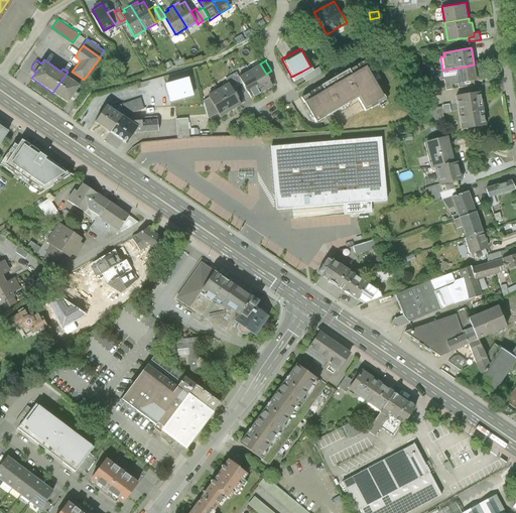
[(309,121),(352,96),(360,111),(384,97),(364,61),(297,100),(309,121)]
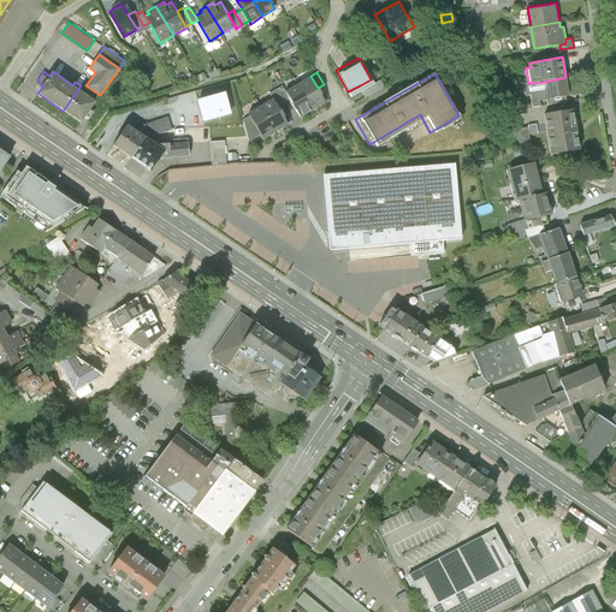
[(371,79),(360,85),(363,91),(384,81),(379,73),(371,79)]
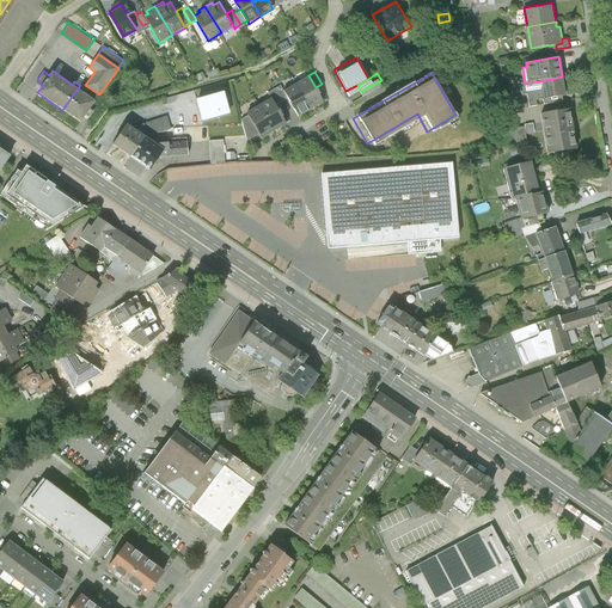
[(308,75),(297,83),(312,109),(324,102),(316,87),(308,75)]
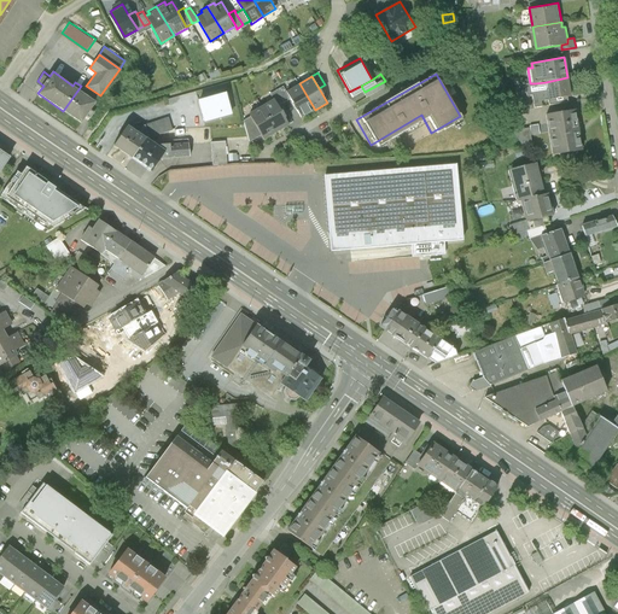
[(567,77),(546,82),(548,99),(570,95),(567,77)]
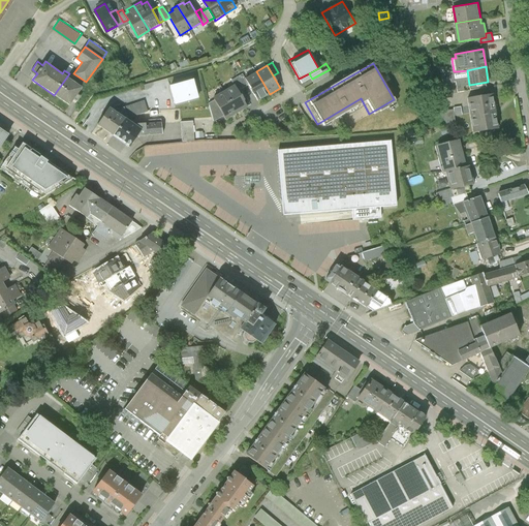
[(249,83),(246,78),(242,71),(238,74),(244,86),(249,83)]
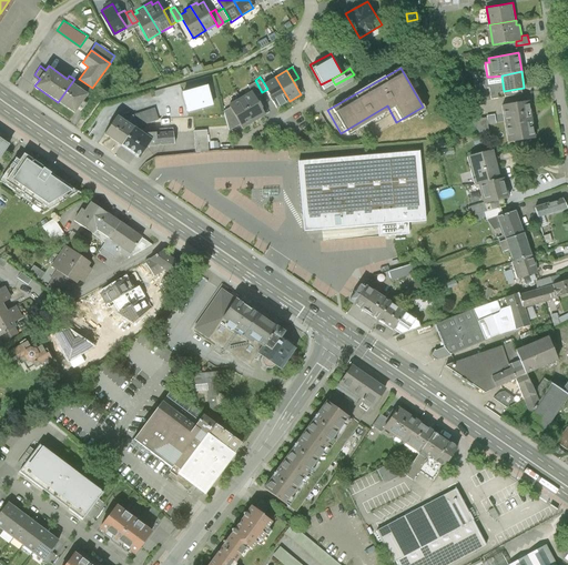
[(275,77),(264,83),(267,89),(279,108),(290,101),(275,77)]
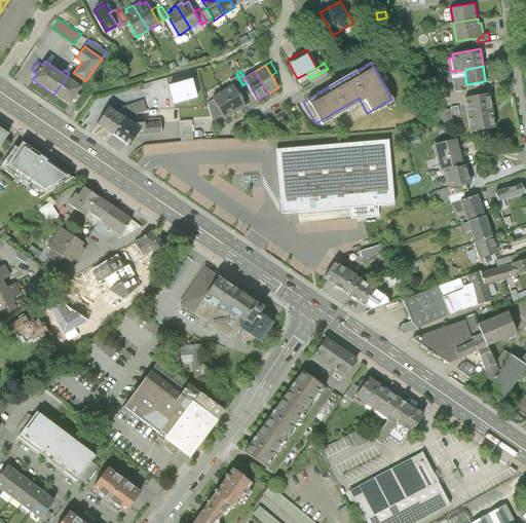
[(455,71),(451,71),(447,72),(448,80),(457,79),(455,71)]
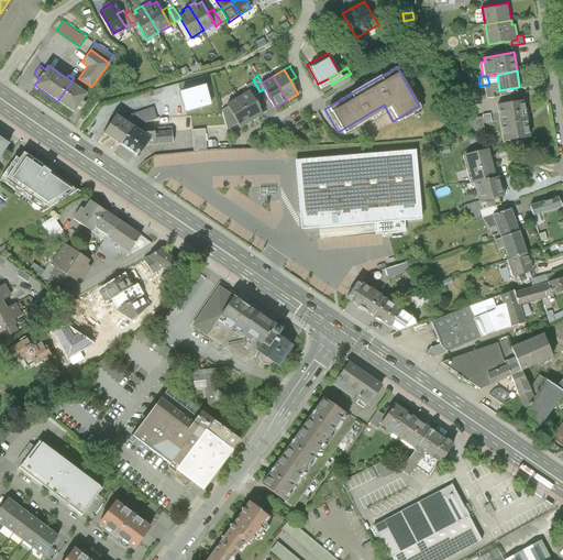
[(78,81),(74,78),(57,101),(74,112),(88,92),(76,85),(78,81)]
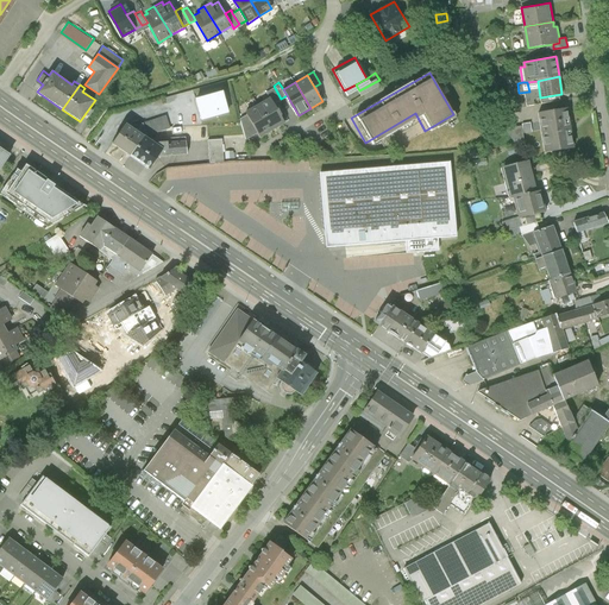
[(274,102),(281,99),(274,86),(267,90),(270,95),(274,102)]
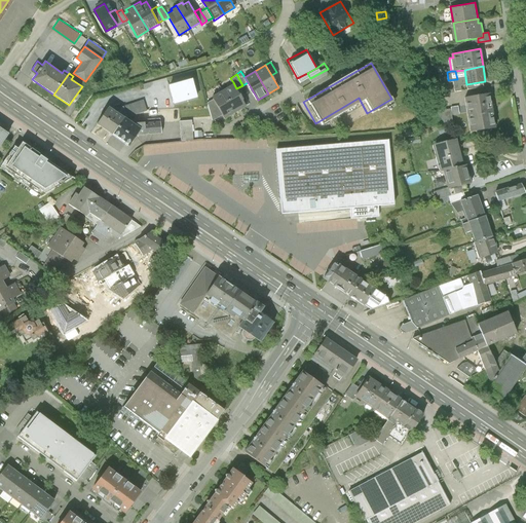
[(168,84),(173,100),(196,94),(192,78),(168,84)]
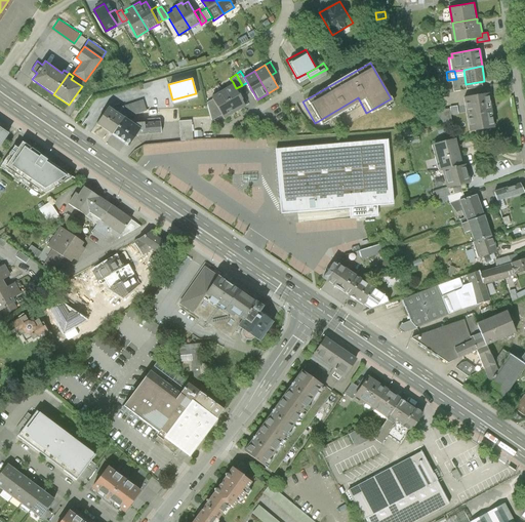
[(456,79),(447,80),(428,84),(430,94),(460,89),(458,79),(456,79)]
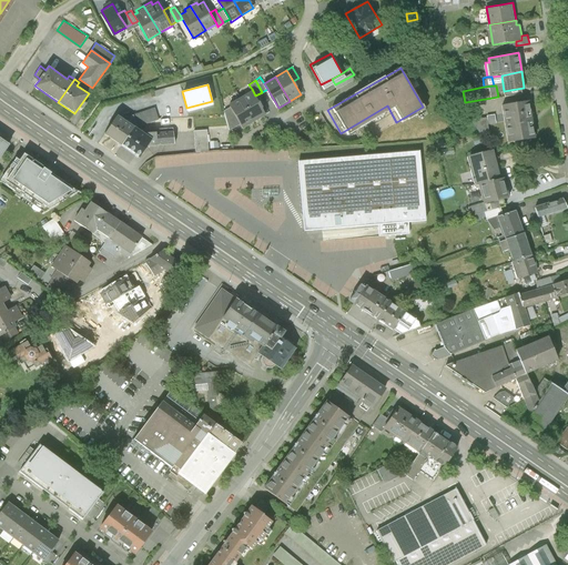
[(252,89),(240,97),(255,121),(266,114),(255,96),(252,89)]
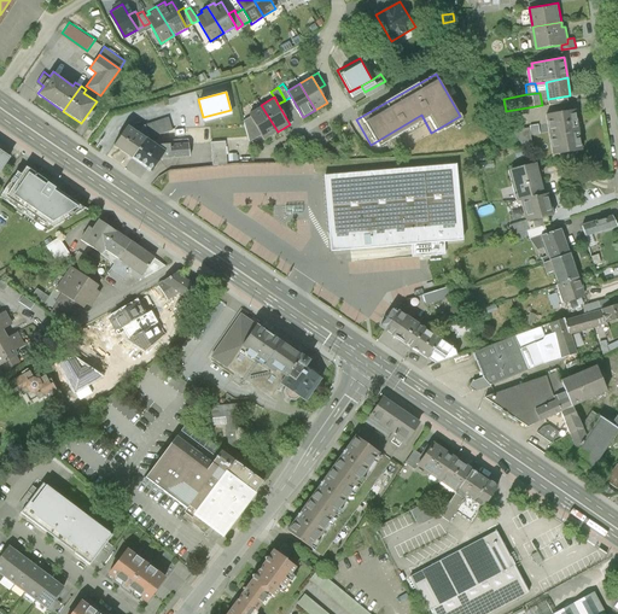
[(261,105),(249,112),(250,115),(261,133),(264,139),(278,132),(261,105)]
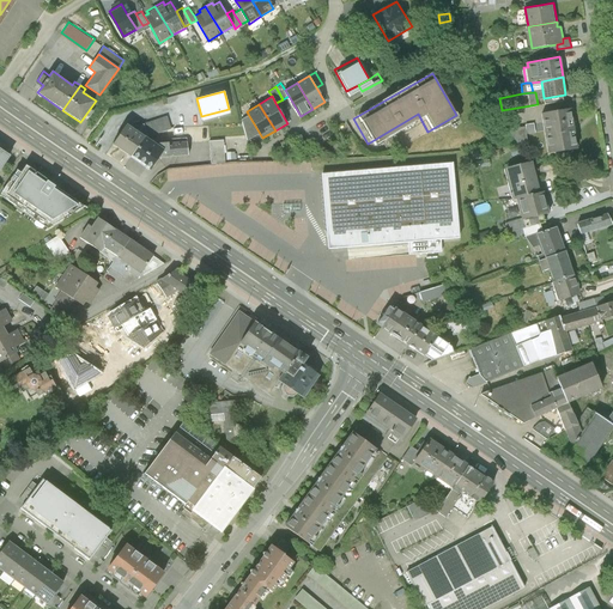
[(570,107),(541,111),(548,151),(577,146),(570,107)]
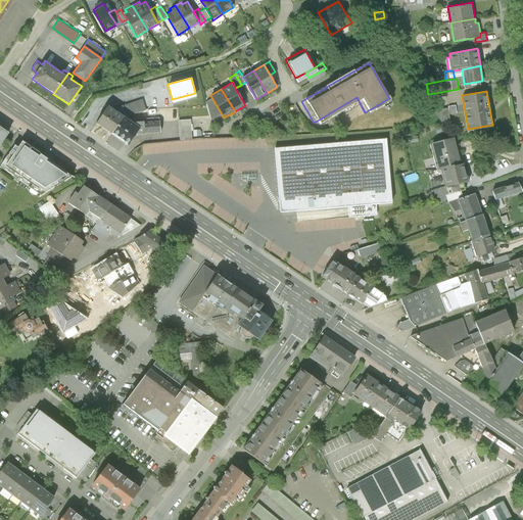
[(115,111),(124,116),(126,114),(145,107),(142,97),(121,103),(115,111)]
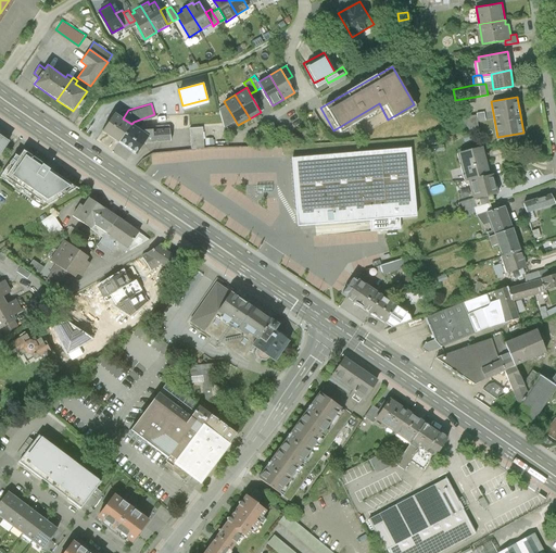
[(235,120),(225,103),(219,107),(224,126),(235,120)]
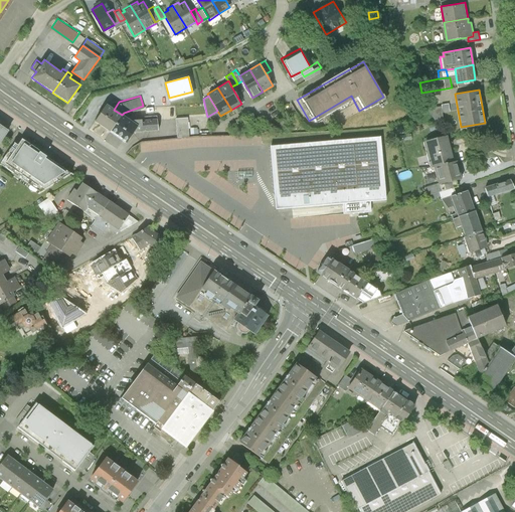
[(94,122),(110,133),(122,115),(114,110),(105,104),(94,122)]
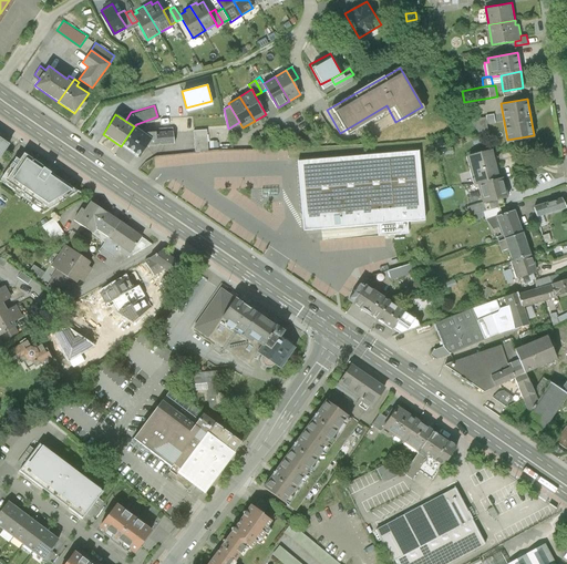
[(490,123),(488,114),(480,115),(482,124),(490,123)]
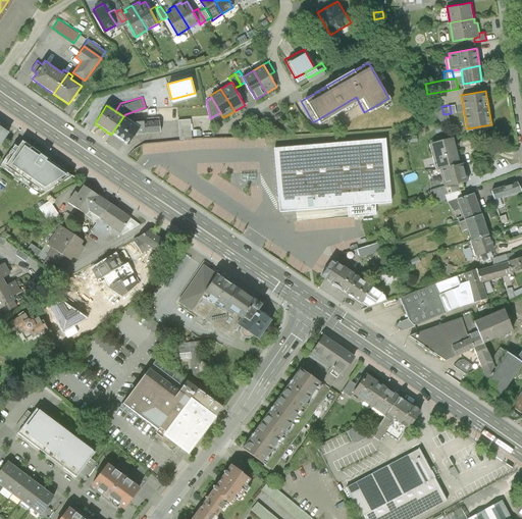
[(131,117),(129,120),(141,127),(136,134),(160,132),(159,115),(131,117)]
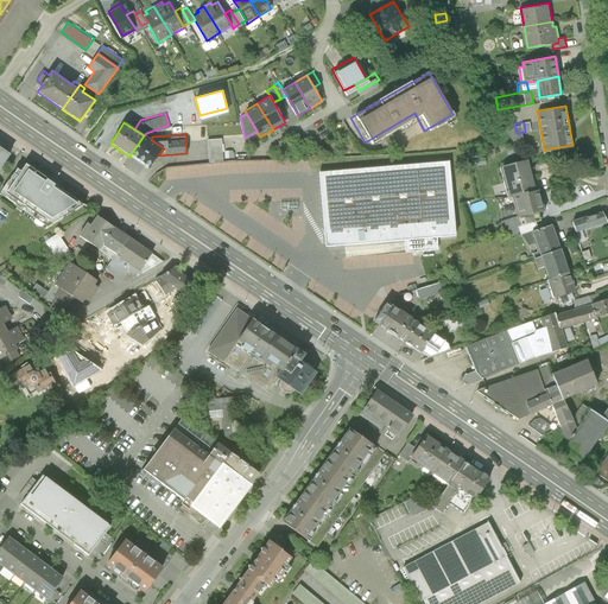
[(130,157),(149,170),(158,156),(164,148),(151,140),(144,135),(130,157)]
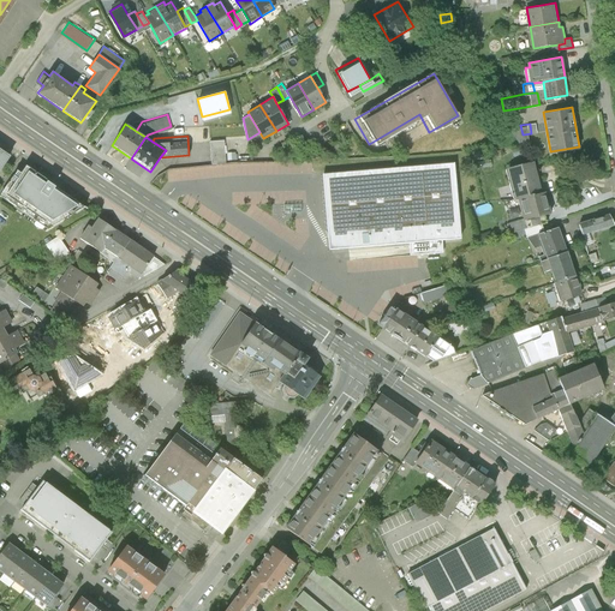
[(224,138),(210,139),(212,162),(226,161),(224,138)]
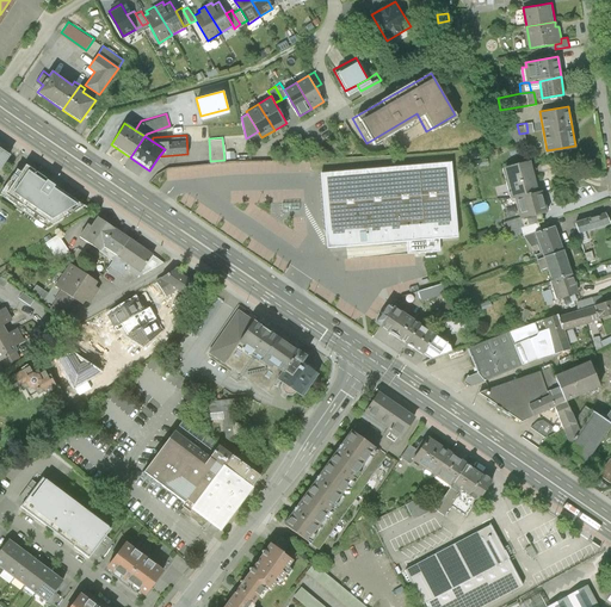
[(321,171),(327,245),(457,234),(451,160),(321,171)]
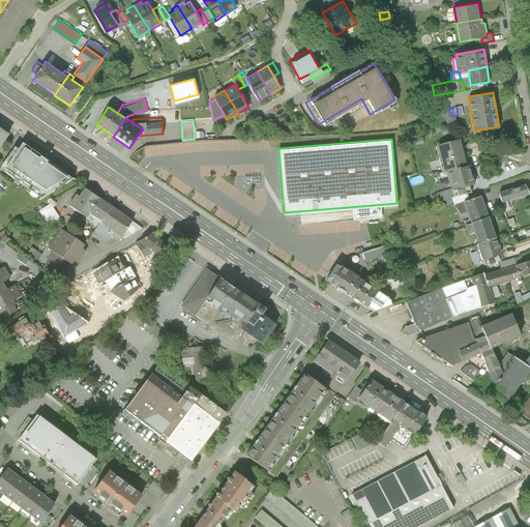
[(458,139),(436,144),(443,172),(448,171),(465,167),(458,139)]
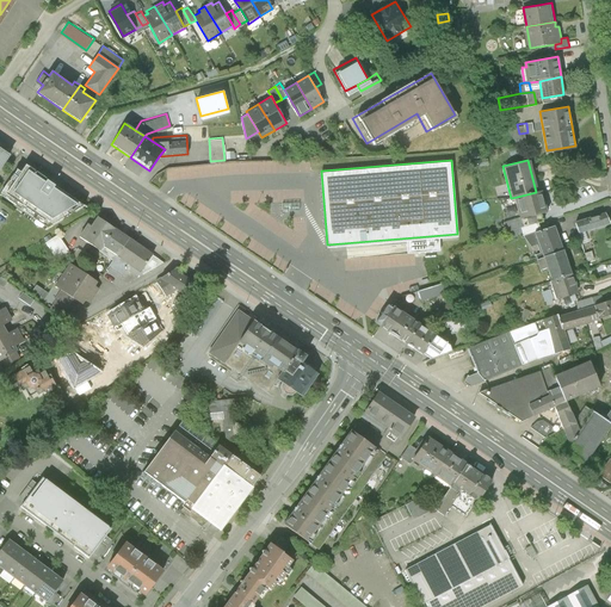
[(1,190),(50,223),(85,203),(48,179),(48,178),(25,162),(20,171),(16,167),(1,190)]
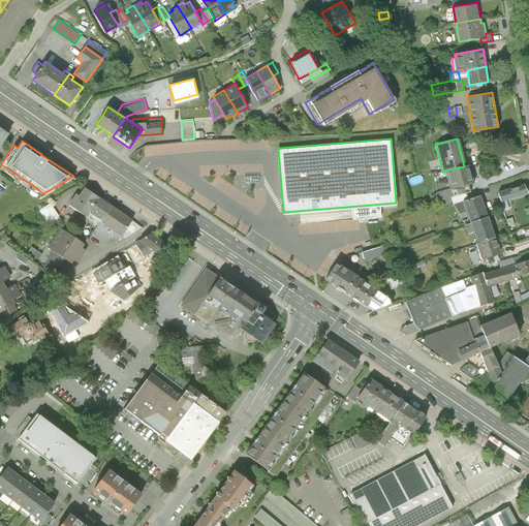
[(464,166),(447,171),(453,188),(468,183),(474,182),(470,164),(464,166)]
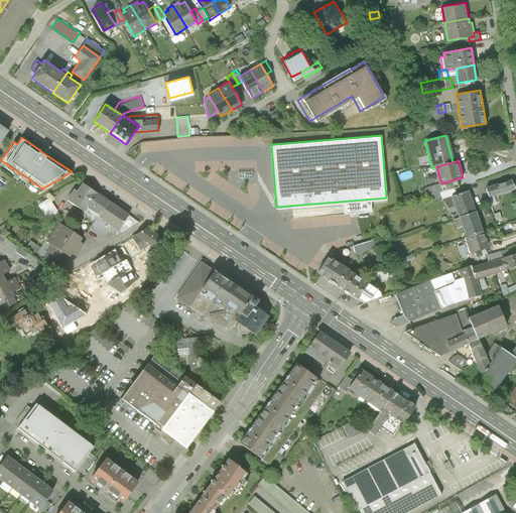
[(441,183),(443,190),(455,186),(459,185),(457,178),(441,183)]
